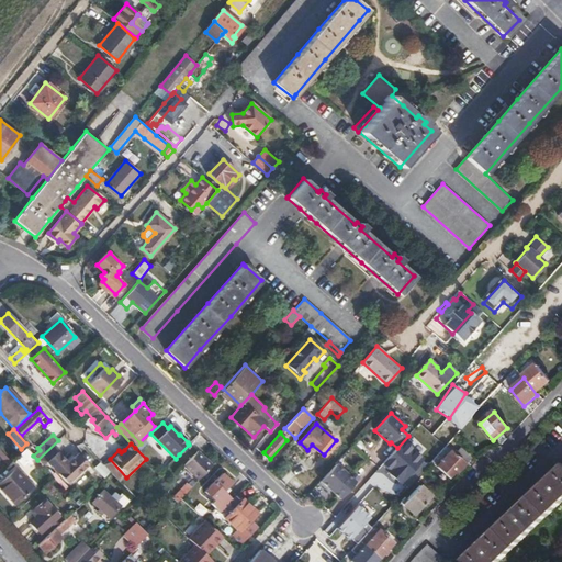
[(446,447),(430,462),(449,479),(463,463),(465,463),(470,458),(458,448),(453,453),(446,447)]
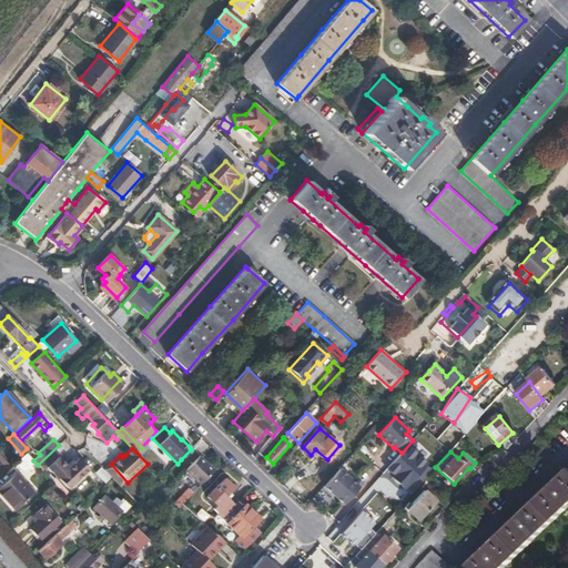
[(27,453),(16,463),(22,470),(33,460),(27,453)]
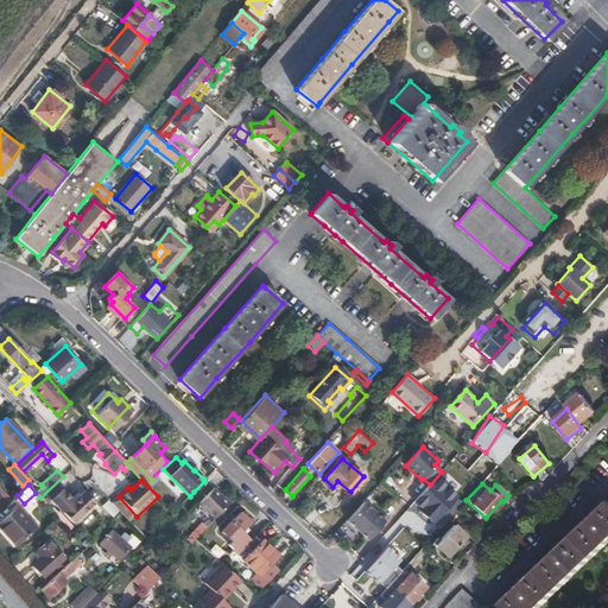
[(62,488),(51,499),(74,523),(96,501),(86,489),(74,500),(62,488)]
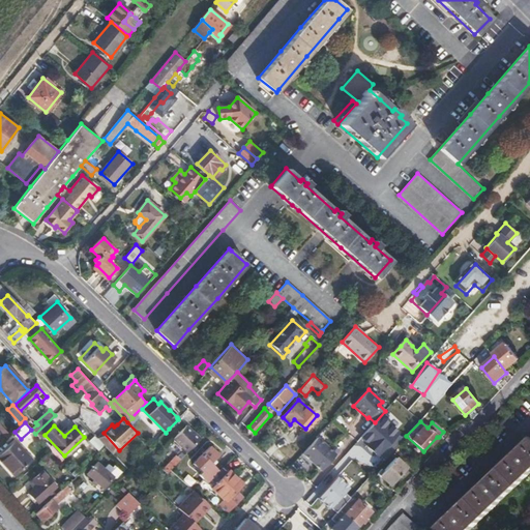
[(187,452),(201,439),(186,427),(174,439),(187,452)]
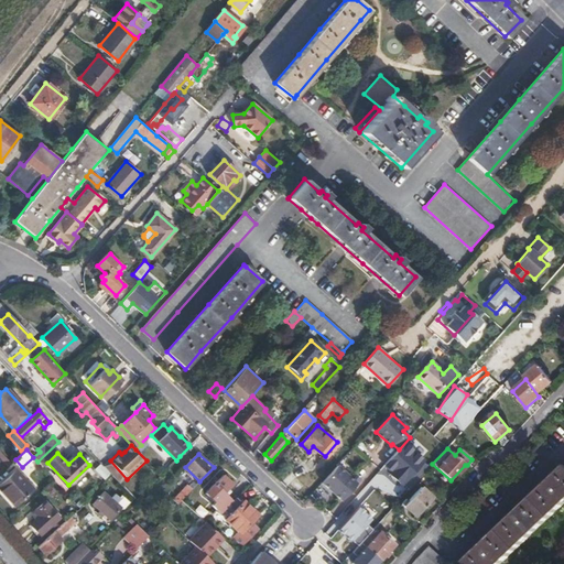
[(338,466),(323,483),(343,500),(361,479),(354,473),(350,477),(338,466)]
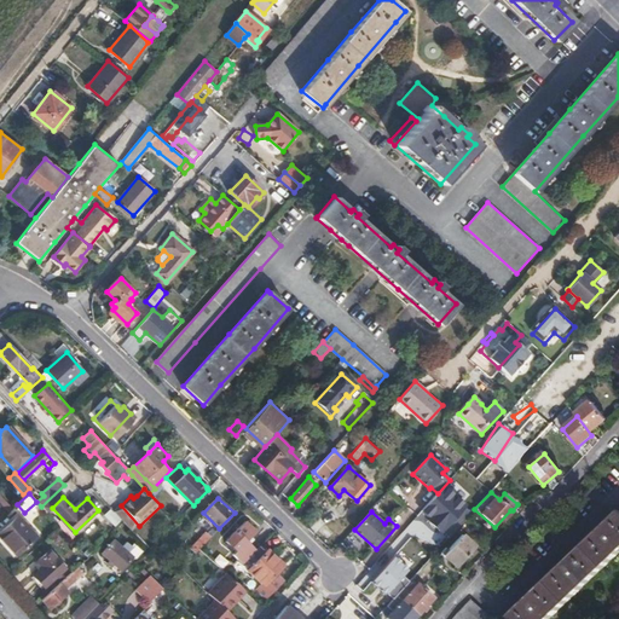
[(618,513),(510,618),(550,618),(618,551),(618,513)]
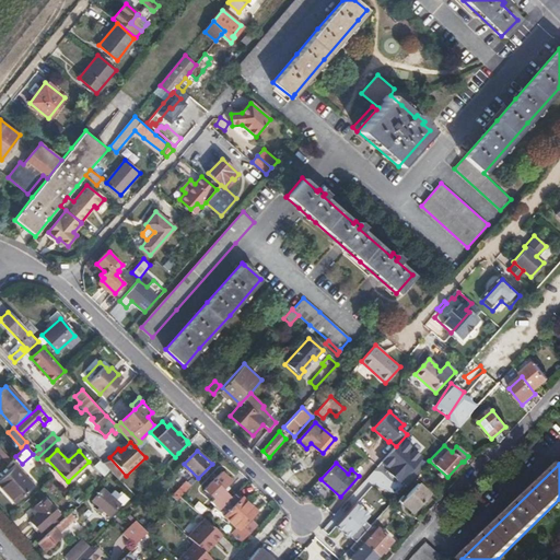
[(15,468),(0,481),(0,485),(14,501),(32,486),(15,468)]
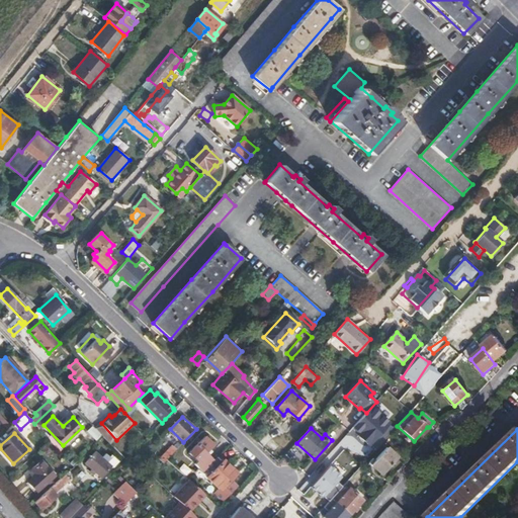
[(194,464),(198,468),(202,472),(213,460),(206,453),(213,445),(205,437),(189,454),(196,462),(194,464)]
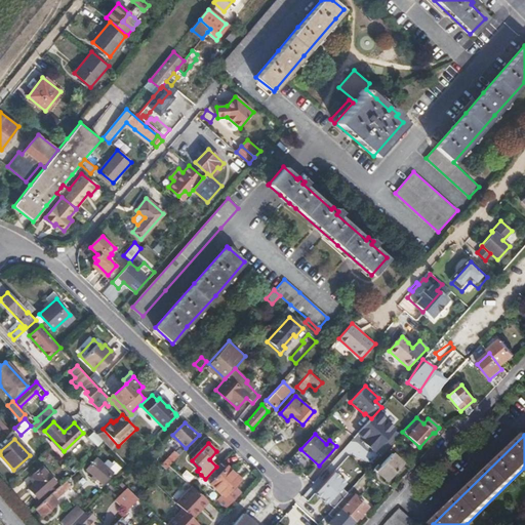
[(162,466),(166,470),(169,466),(179,455),(175,452),(162,466)]
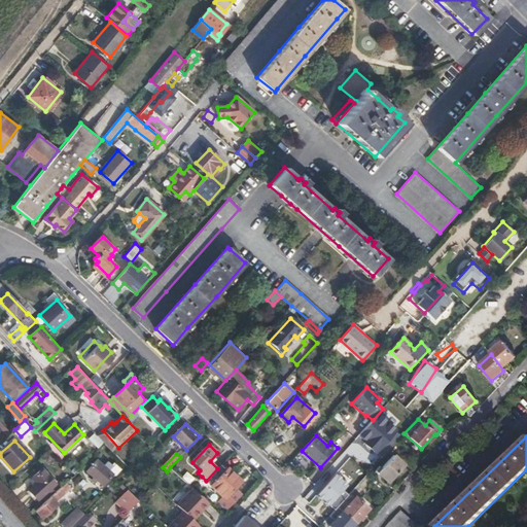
[(392,455),(377,472),(388,483),(402,464),(392,455)]
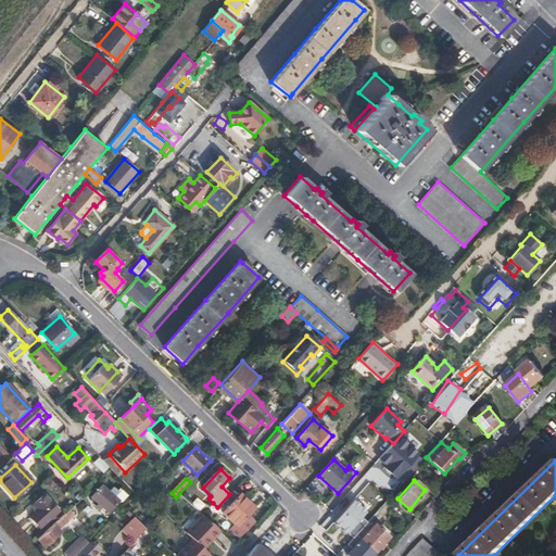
[(102,485),(92,497),(108,512),(118,500),(102,485)]
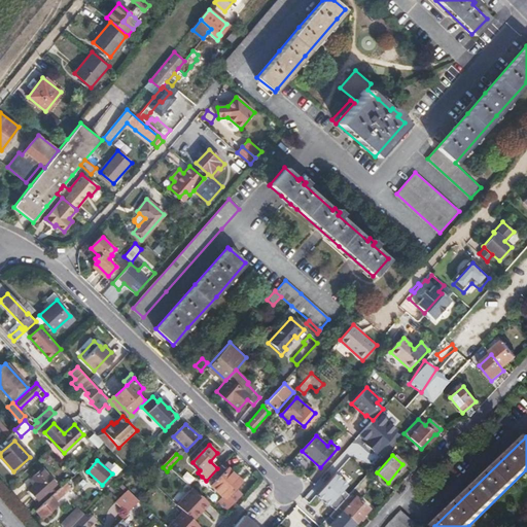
[(226,469),(222,465),(212,476),(216,480),(226,469)]
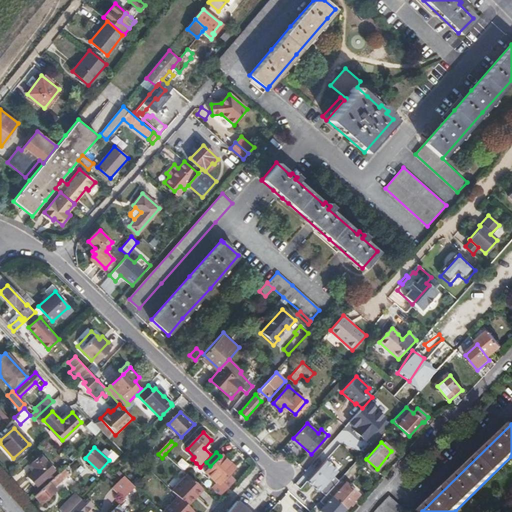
[(34,469),(27,476),(36,485),(53,470),(39,455),(30,464),(34,469)]
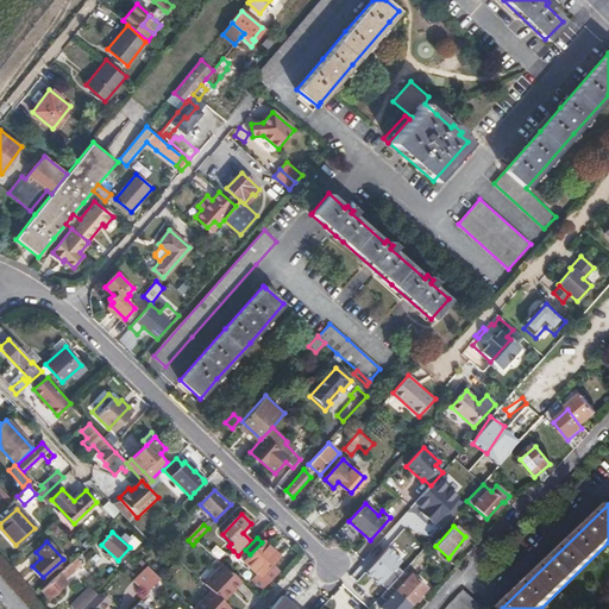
[(214,541),(206,550),(219,562),(226,553),(214,541)]
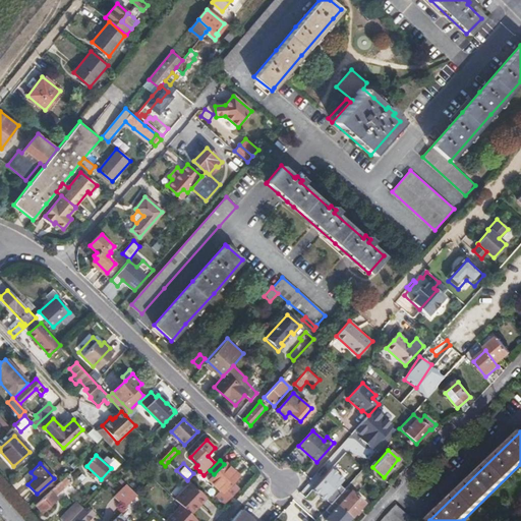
[(214,474),(210,478),(208,480),(220,490),(215,497),(221,503),(224,503),(237,489),(231,483),(239,476),(225,463),(224,464),(214,474)]
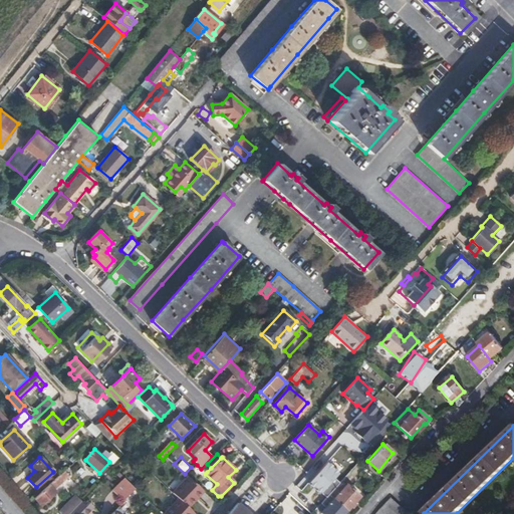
[(185,474),(187,476),(194,469),(191,467),(185,474)]
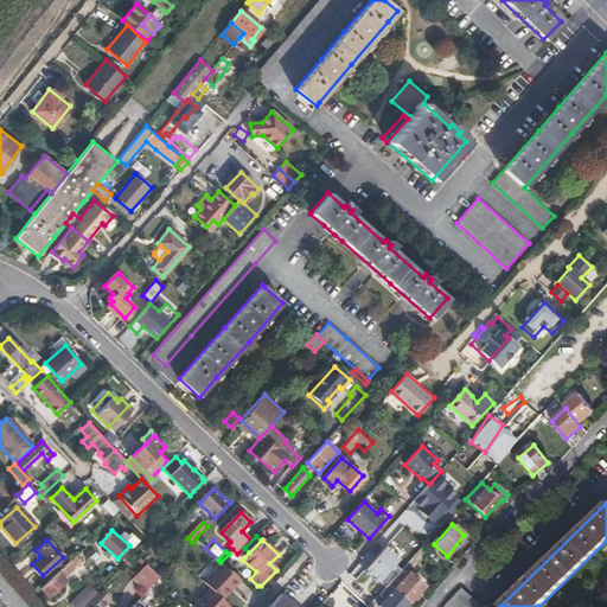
[(76,556),(42,588),(49,596),(66,581),(63,577),(81,561),(76,556)]
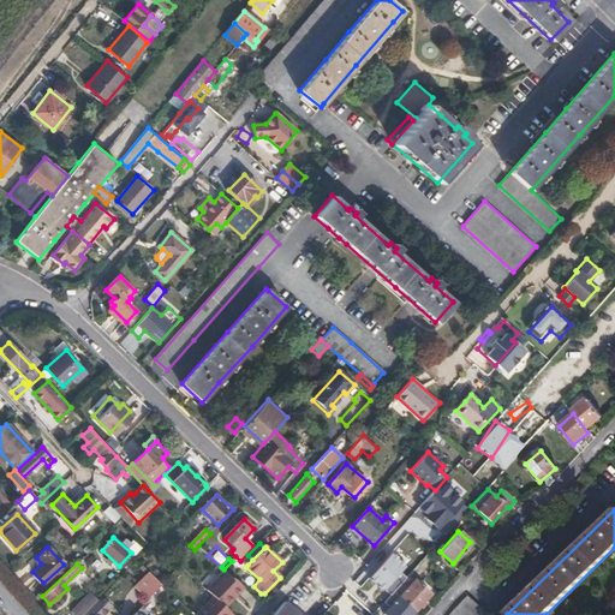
[(207,589),(214,596),(225,605),(242,586),(224,569),(207,589)]
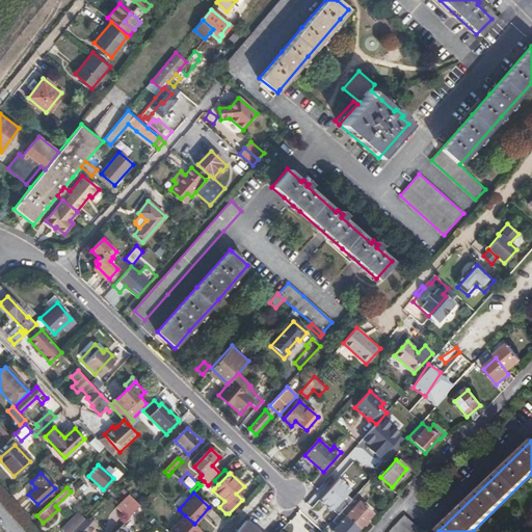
[(136,502),(129,496),(116,507),(129,519),(140,506),(136,502)]
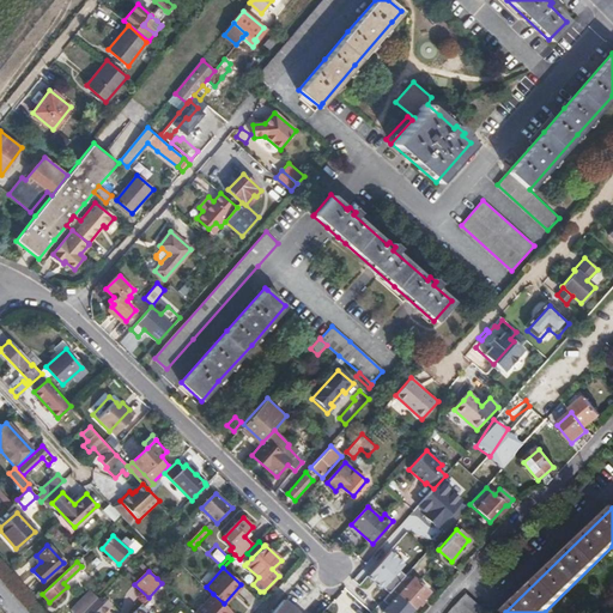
[(157,578),(162,583),(168,577),(163,572),(157,578)]
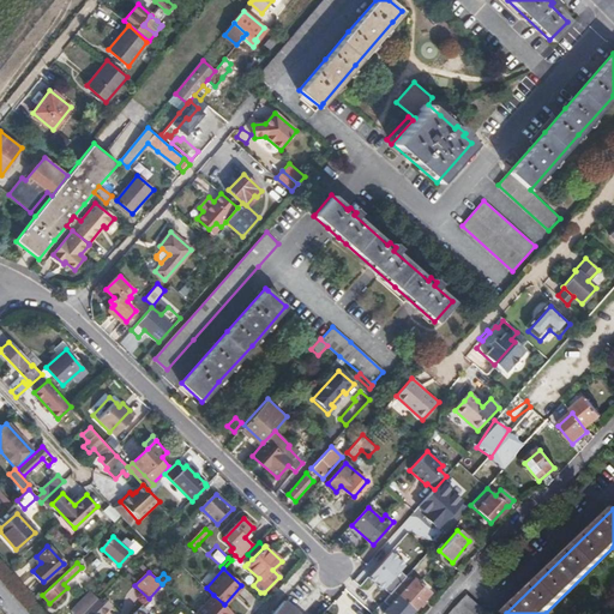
[(398,597),(413,609),(428,591),(414,578),(398,597)]
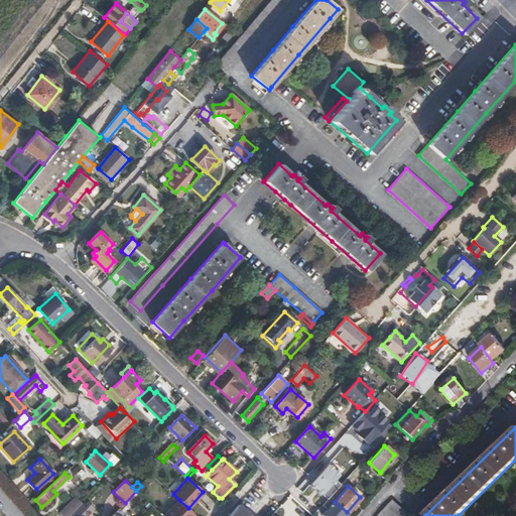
[(215,514),(220,505),(203,496),(198,505),(215,514)]
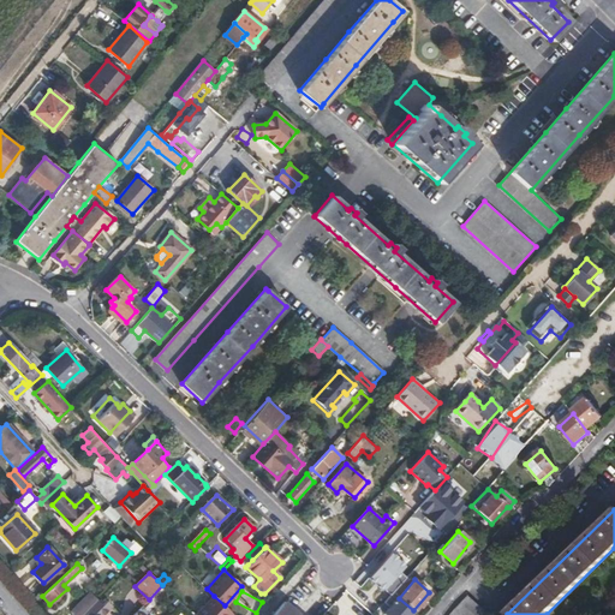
[(71,613),(72,614),(83,614),(84,614),(97,601),(91,593),(71,613)]
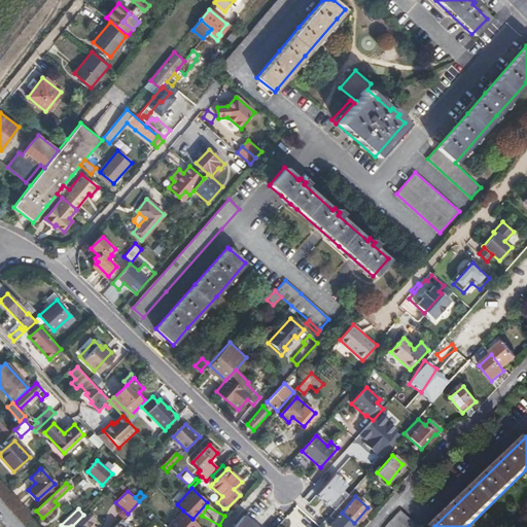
[(337,508),(328,518),(330,520),(327,524),(328,526),(327,526),(350,526),(354,523),(342,513),(337,508)]
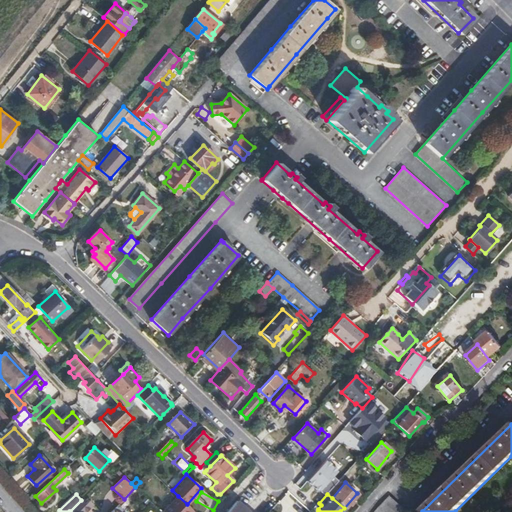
[(163,511),(191,511),(194,510),(187,504),(178,496),(163,511)]
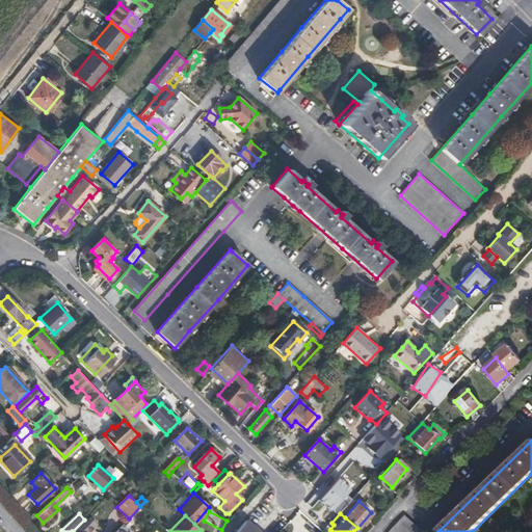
[(421,531),(404,516),(389,531),(421,531)]
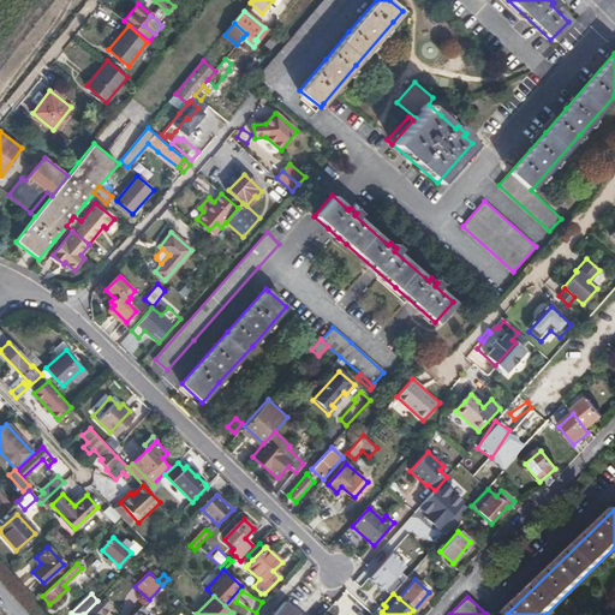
[(299,614),(285,602),(273,614),(299,614)]
